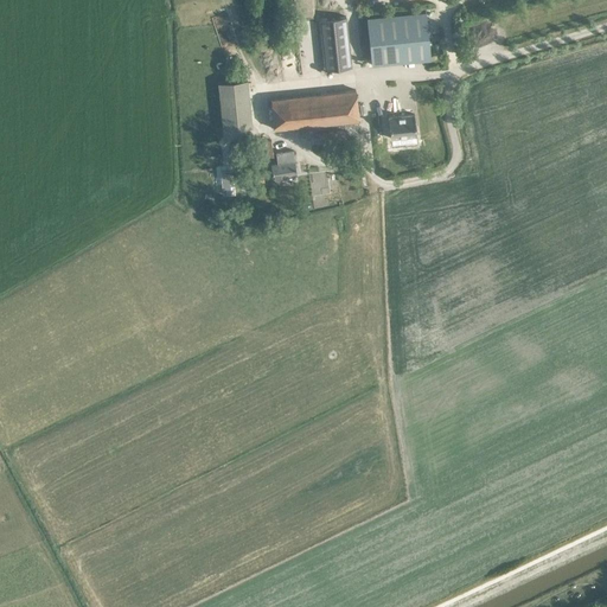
[(371,65),(430,58),(426,11),(366,17),(371,65)]
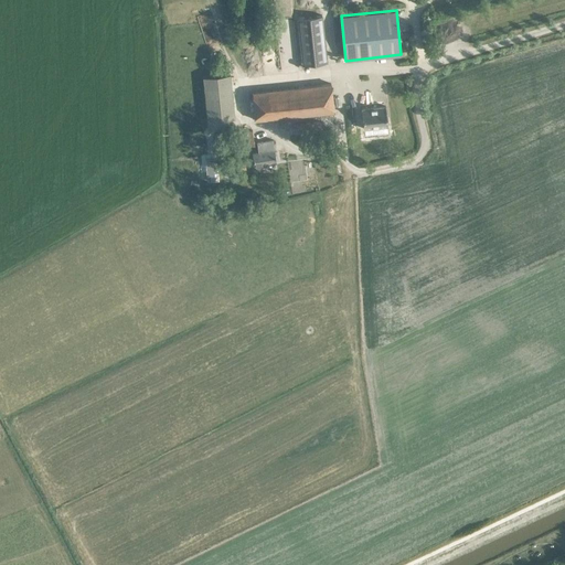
[(302,63),(328,61),(322,13),(297,17),(302,63)]
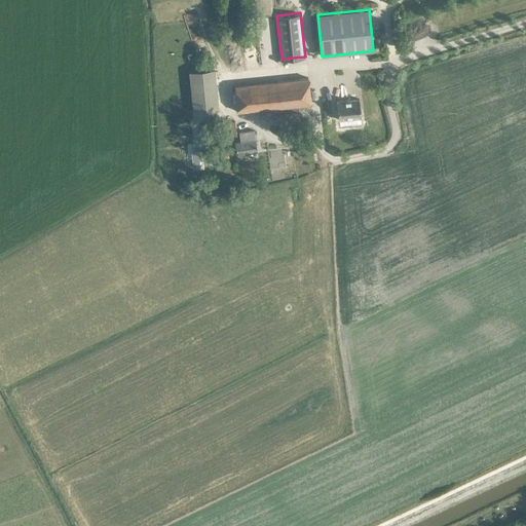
[(214,69),(189,71),(193,112),(218,110),(214,69)]
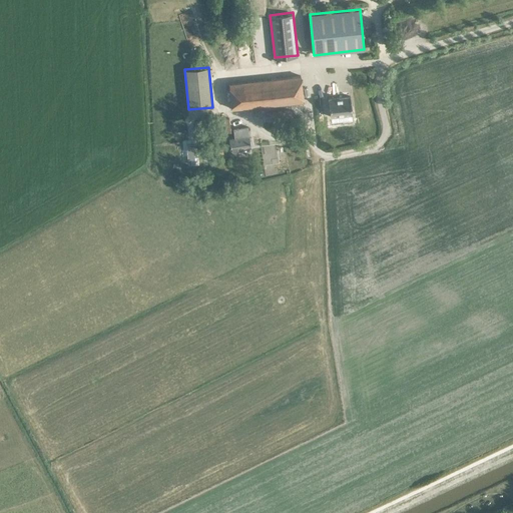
[(231,109),(303,101),(301,75),(228,83),(231,109)]
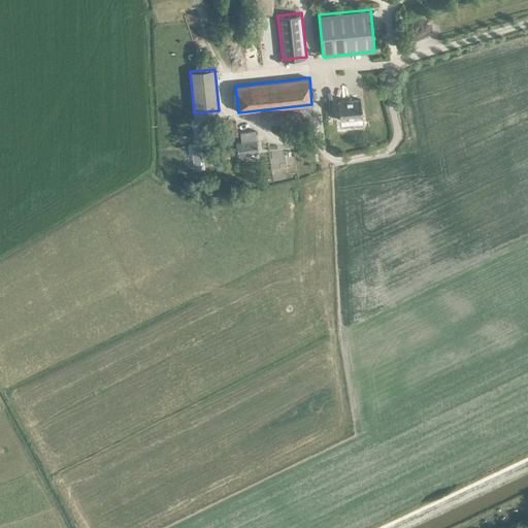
[(360,98),(338,101),(340,120),(362,118),(360,98)]
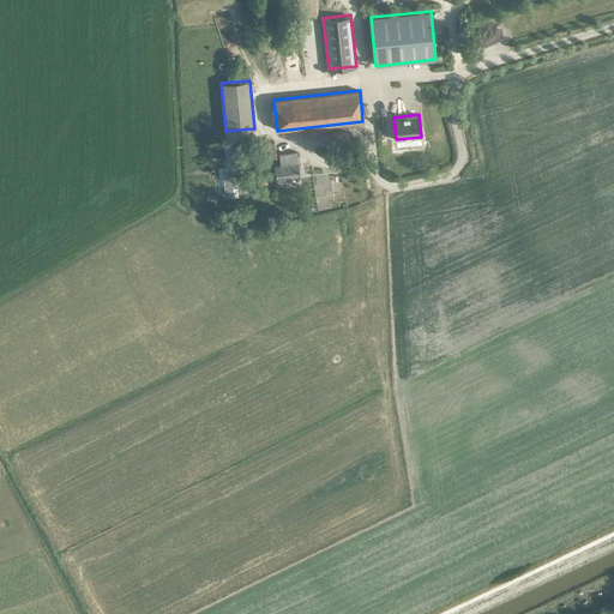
[(276,179),(300,175),(296,151),(278,154),(281,163),(274,164),(276,179)]
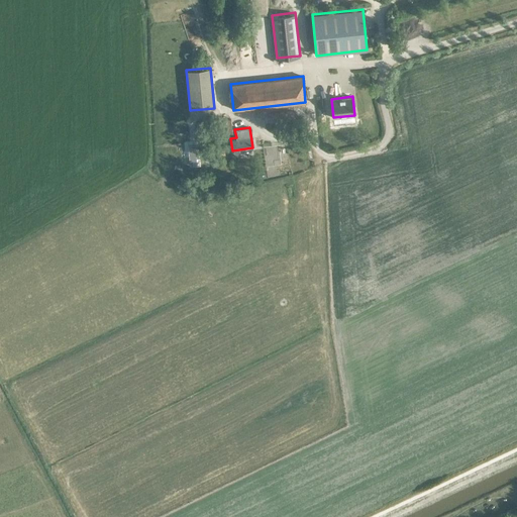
[(199,164),(198,152),(197,147),(194,148),(194,145),(188,145),(191,165),(199,164)]
